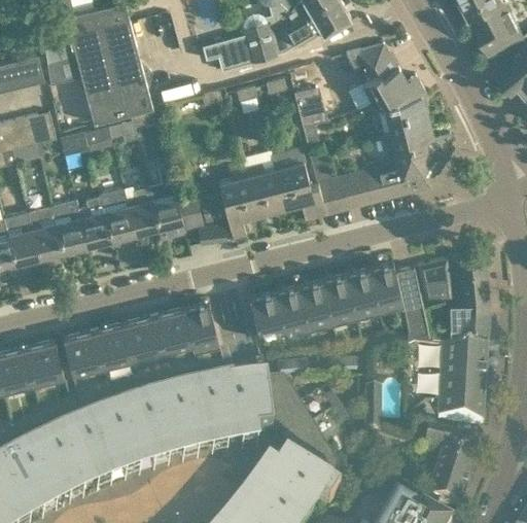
[(41,0),(47,22),(72,15),(68,0),(41,0)]
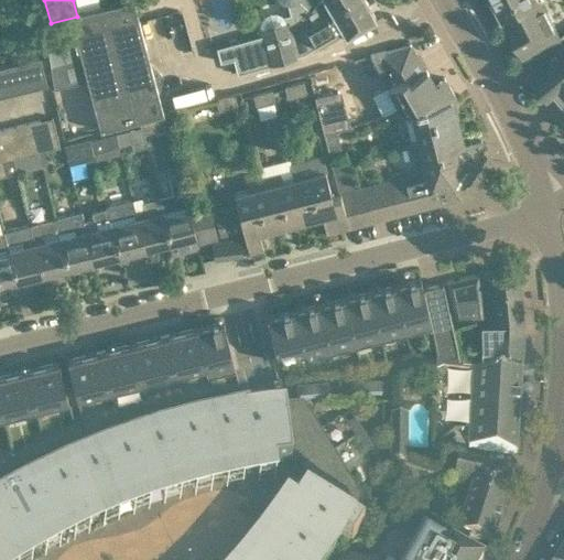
[(262,38),(216,51),(218,58),(278,42),(288,36),(329,11),(331,11),(348,0),(278,0),(281,3),(288,6),(290,17),(293,29),(262,38)]
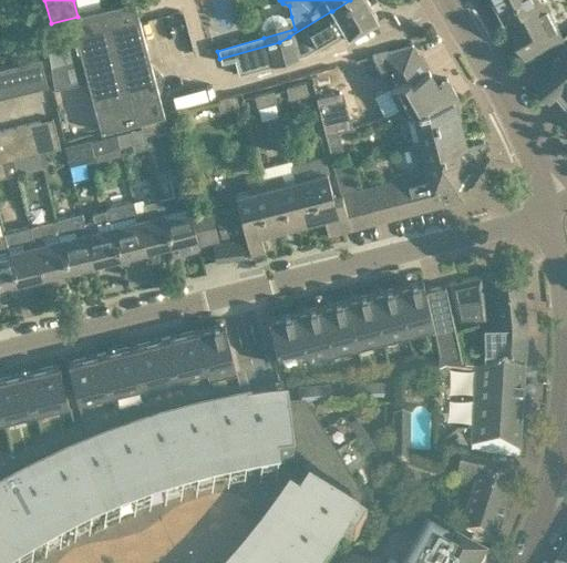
[(279,42),(219,59),(220,64),(234,60),(238,75),(271,67),(271,68),(297,61),(296,58),(305,55),(309,53),(317,49),(318,51),(340,38),(342,42),(377,21),(364,0),(350,0),(332,11),(331,11),(289,37),(279,42)]
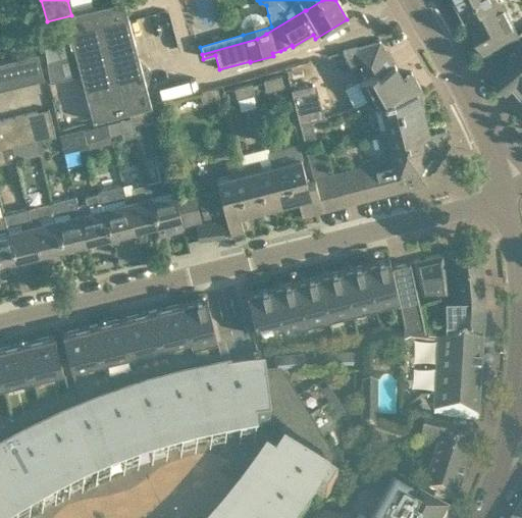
[(455,0),(465,18),(499,1),(498,0),(455,0)]
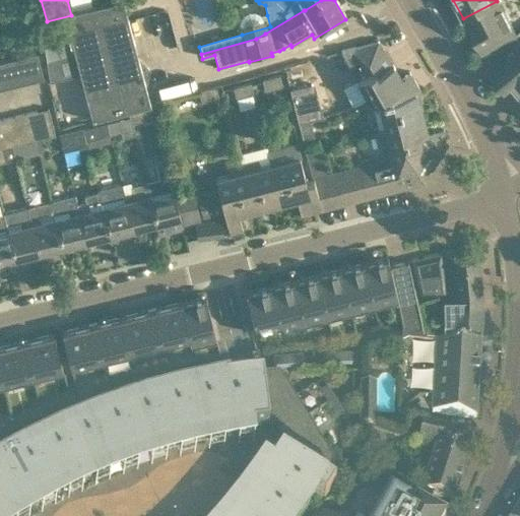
[(488,52),(500,46),(516,38),(497,1),(463,18),(481,55),(488,52)]
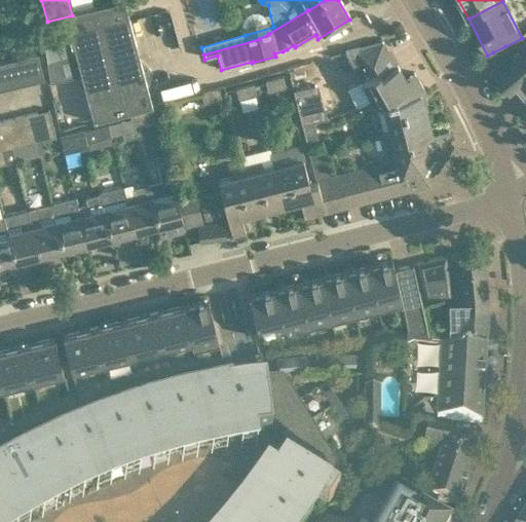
[(47,22),(39,24),(46,65),(49,85),(80,77),(92,124),(129,115),(135,113),(152,109),(144,80),(149,79),(146,70),(142,72),(123,2),(104,7),(72,15),(47,22)]
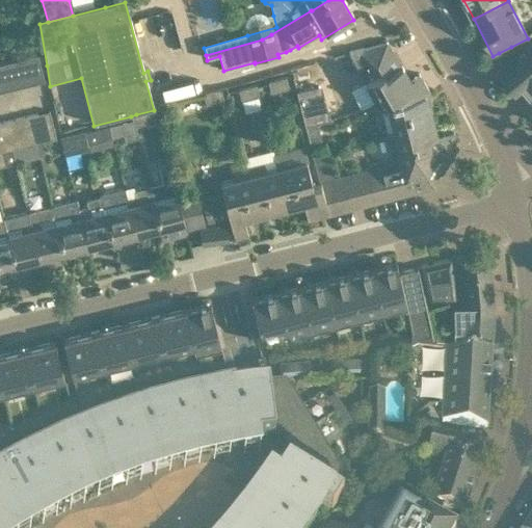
[(531,34),(528,38),(511,47),(499,53),(510,67),(501,73),(516,91),(522,87),(531,78),(531,34)]
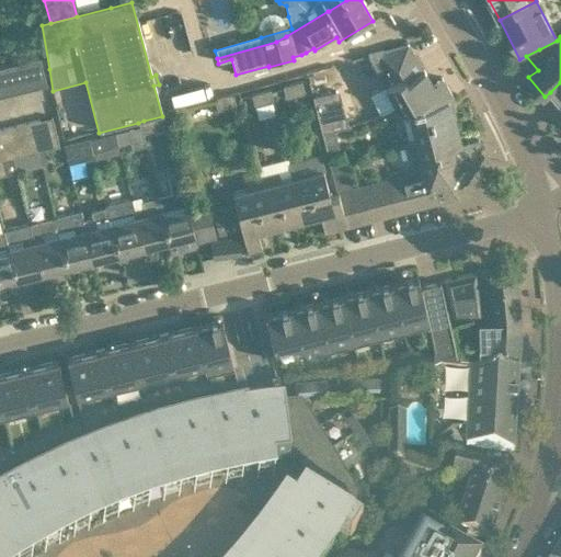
[(378,56),(368,59),(385,89),(400,116),(408,114),(408,113),(448,103),(448,104),(453,101),(446,89),(442,81),(431,87),(423,74),(422,74),(408,47),(378,56)]
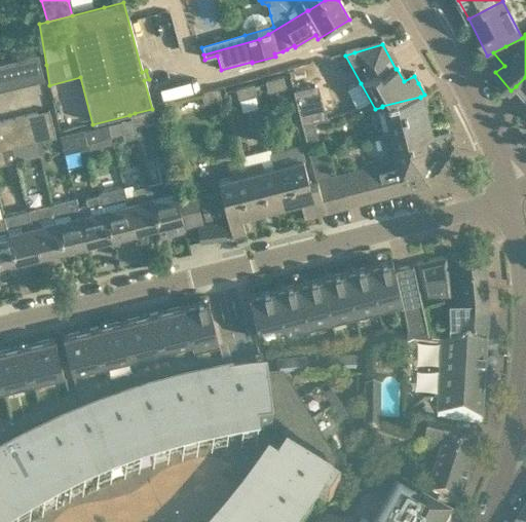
[(37,57),(24,60),(31,86),(43,83),(37,57)]
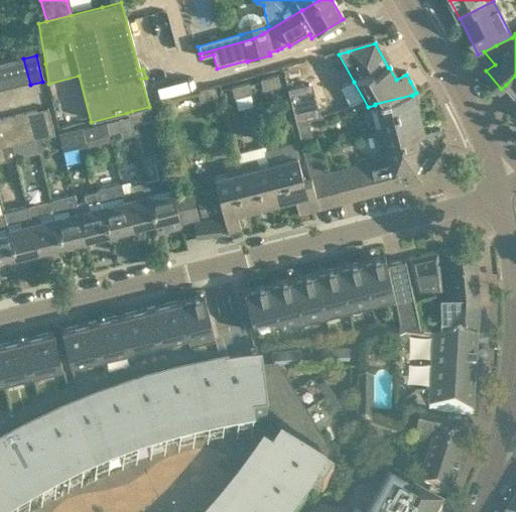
[(18,88),(30,85),(23,58),(12,61),(18,88)]
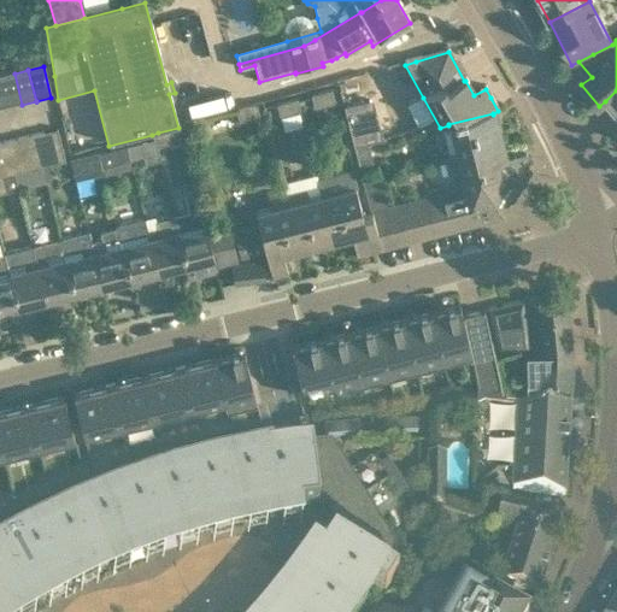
[(9,109),(22,105),(15,74),(0,77),(9,109)]
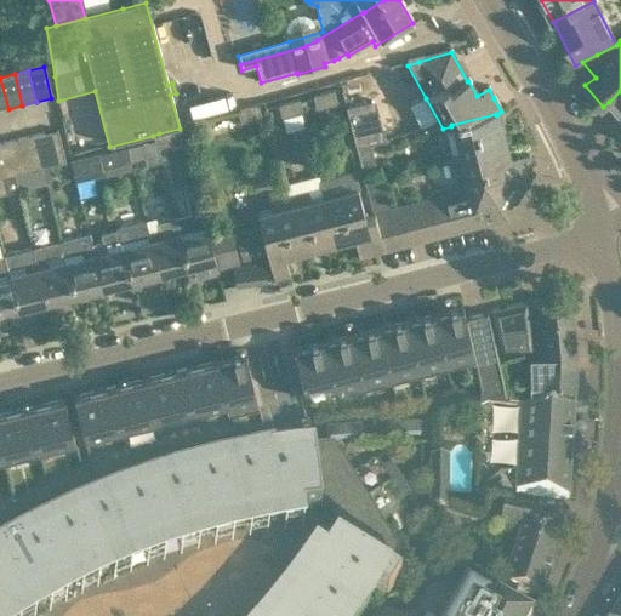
[(620,91),(609,102),(620,117),(620,91)]
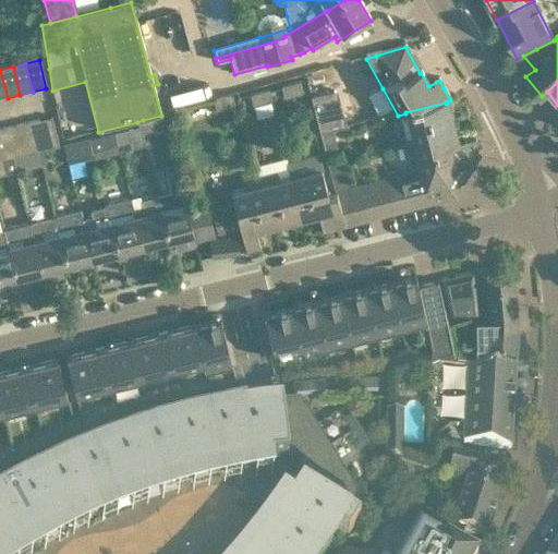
[(283,100),(302,95),(300,84),(281,89),(283,100)]
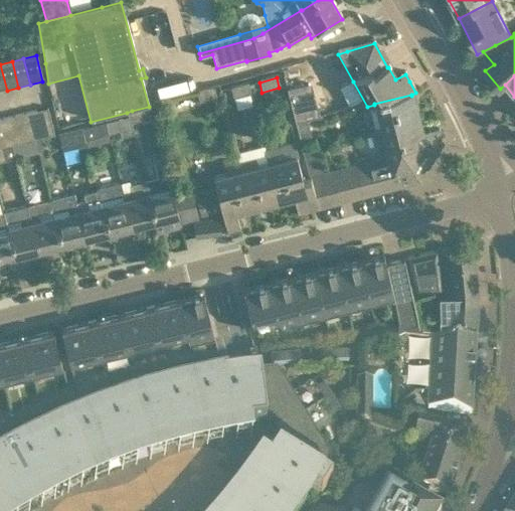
[(232,100),(250,96),(247,86),(230,90),(232,100)]
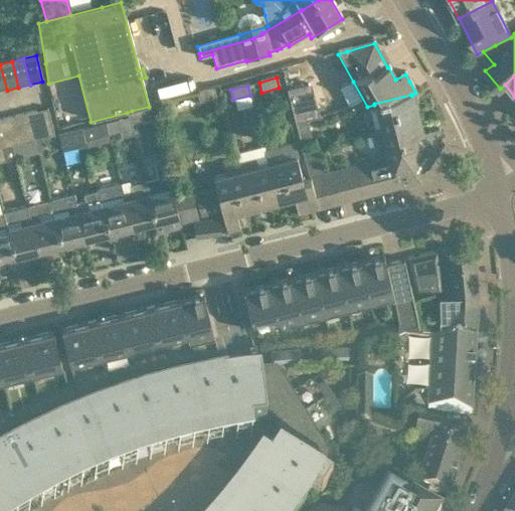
[(308,87),(287,92),(288,96),(292,113),(295,125),(306,123),(316,120),(308,87)]
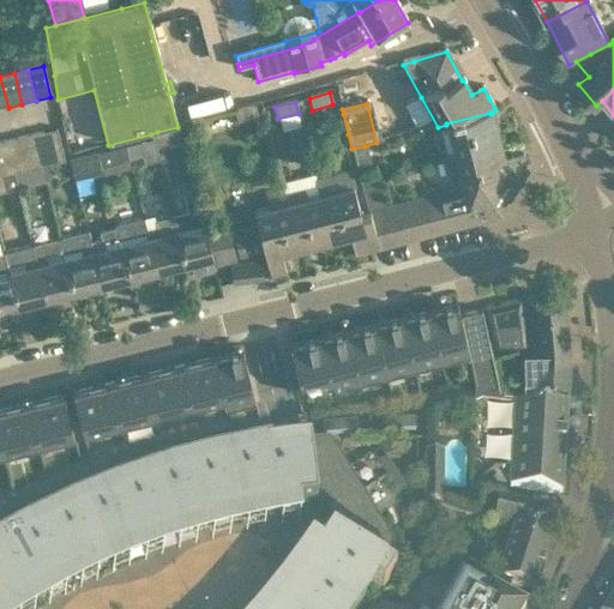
[(238,124),(258,118),(254,106),(234,112),(238,124)]
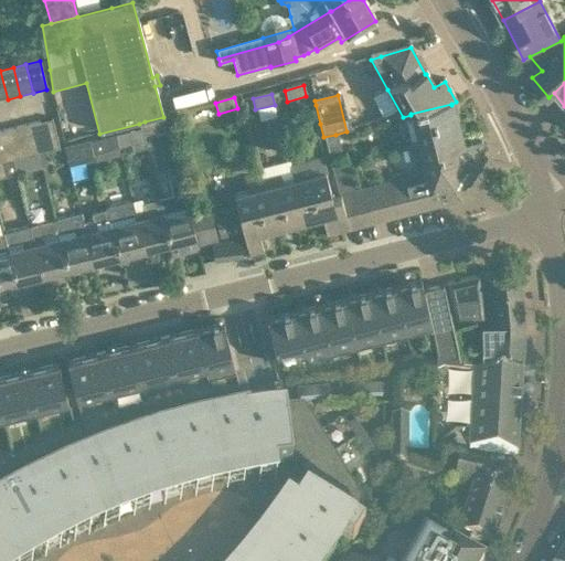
[(418,145),(459,134),(451,105),(451,104),(411,114),(411,115),(418,145)]
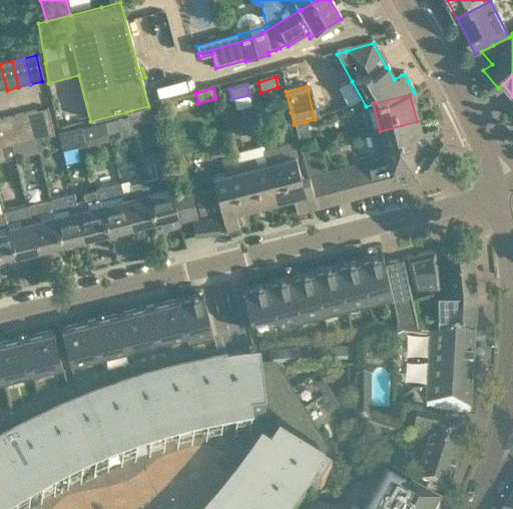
[(148,106),(131,110),(135,123),(140,122),(139,121),(151,118),(150,116),(148,106)]
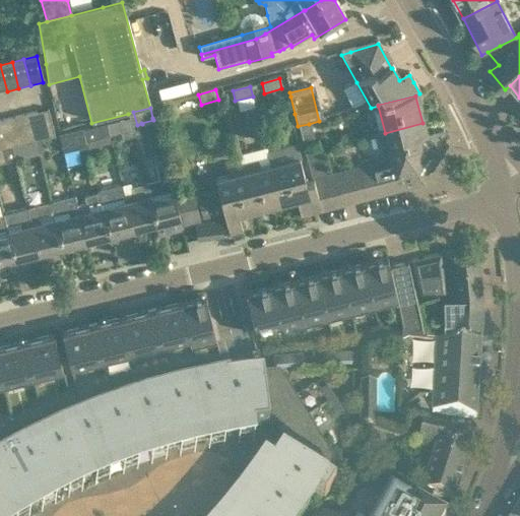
[(42,142),(55,139),(48,111),(36,114),(42,142)]
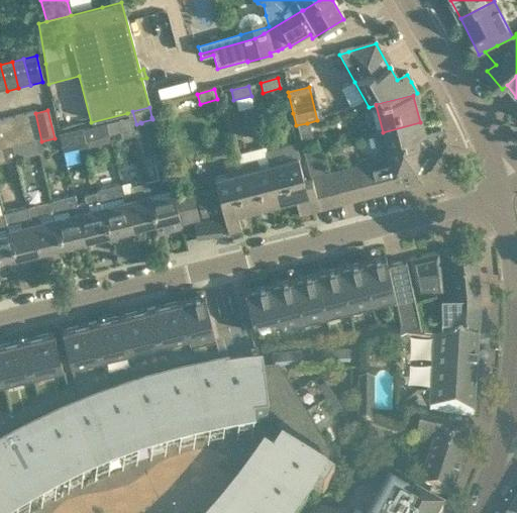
[(34,142),(41,141),(35,113),(24,116),(30,143),(34,142)]
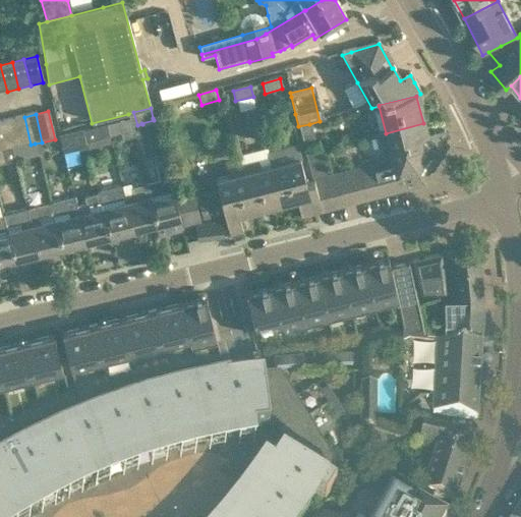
[(19,148),(31,145),(24,117),(12,120),(19,148)]
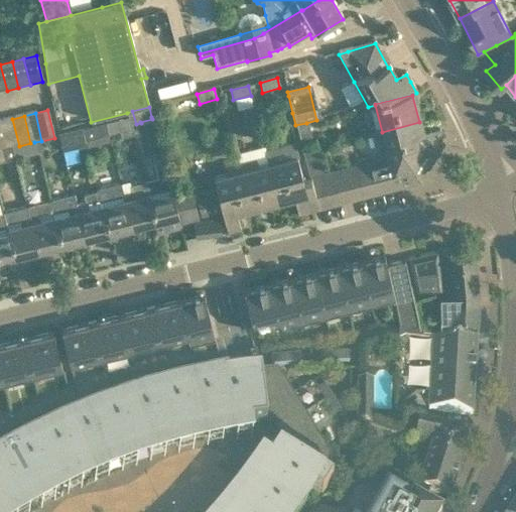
[(7,149),(11,148),(19,146),(12,119),(1,122),(7,149)]
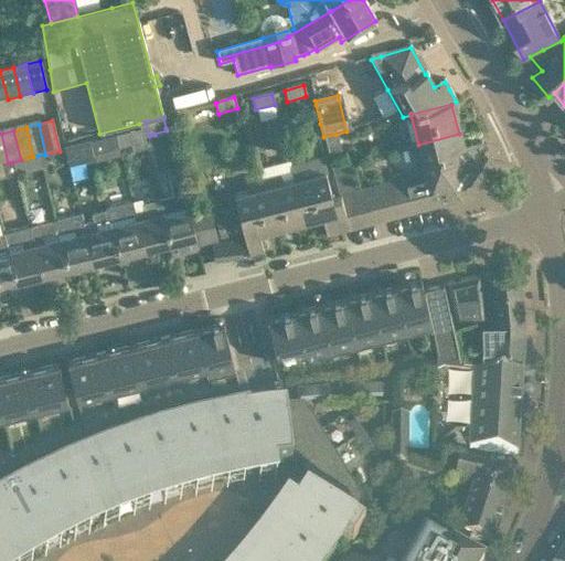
[(141,134),(140,131),(115,137),(118,150),(131,147),(132,154),(146,150),(141,134)]
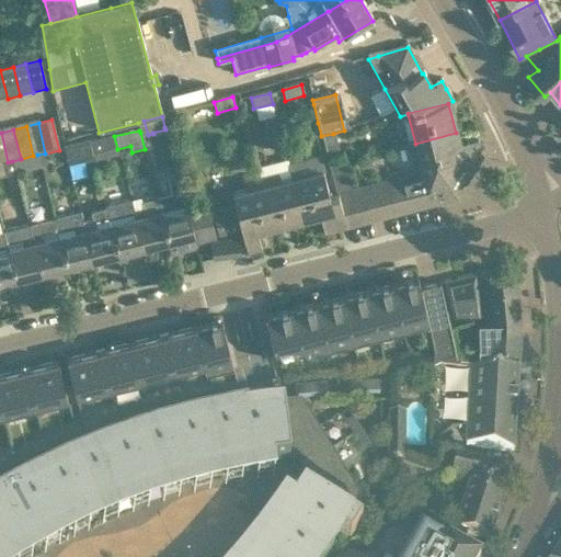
[(8,162),(1,133),(0,132),(0,163),(2,163),(6,178),(15,175),(12,161),(8,162)]
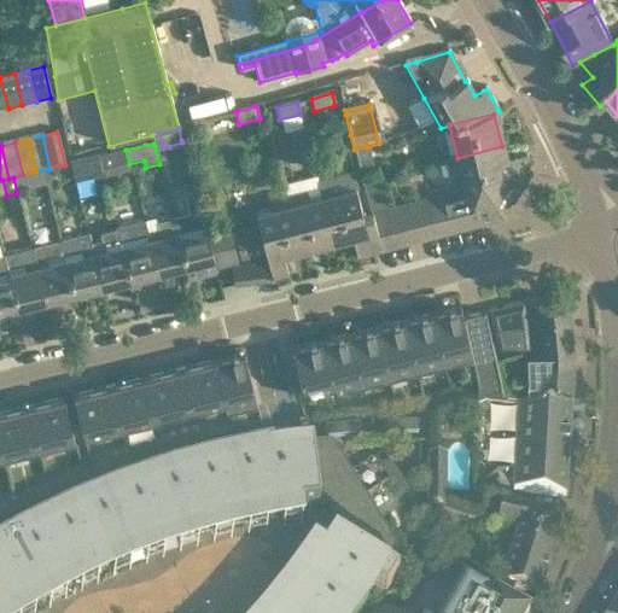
[(502,146),(458,158),(448,161),(456,193),(518,177),(519,174),(517,161),(506,163),(502,146)]
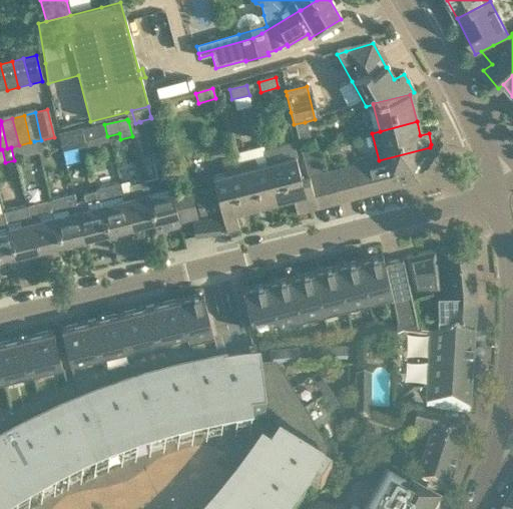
[(299,141),(309,139),(305,122),(294,124),(299,141)]
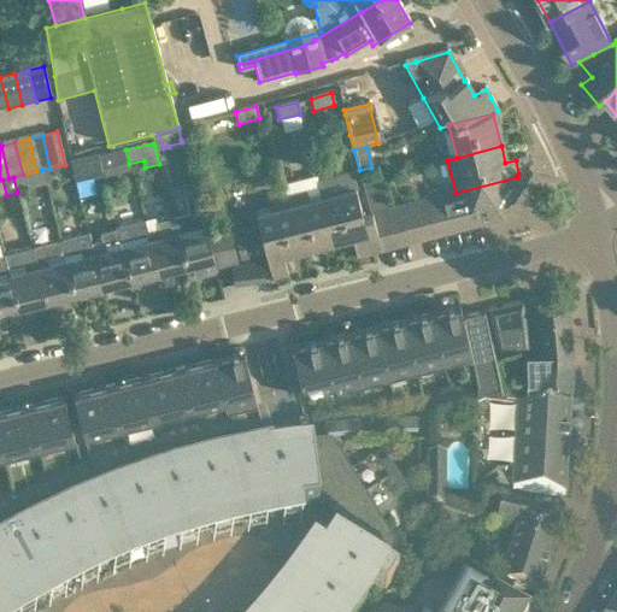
[(101,170),(116,168),(129,164),(125,149),(98,157),(101,170)]
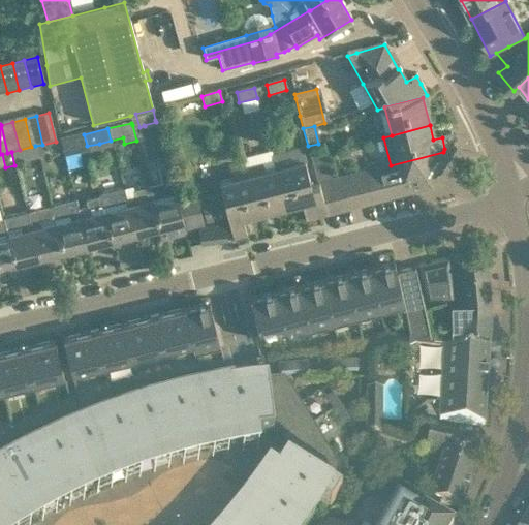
[(84,134),(59,141),(63,158),(64,158),(67,172),(82,167),(79,155),(88,152),(87,146),(84,134)]
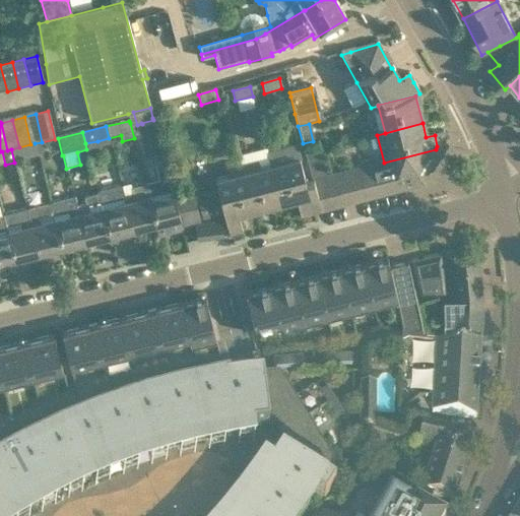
[(404,191),(424,186),(447,147),(443,133),(435,135),(437,146),(436,149),(384,163),(361,169),(367,194),(369,200),(404,191)]
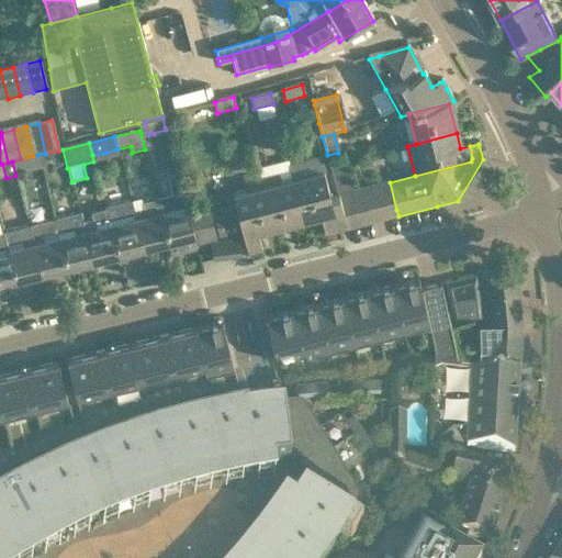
[(21,159),(12,162),(15,176),(42,169),(37,155),(33,156),(21,159)]
